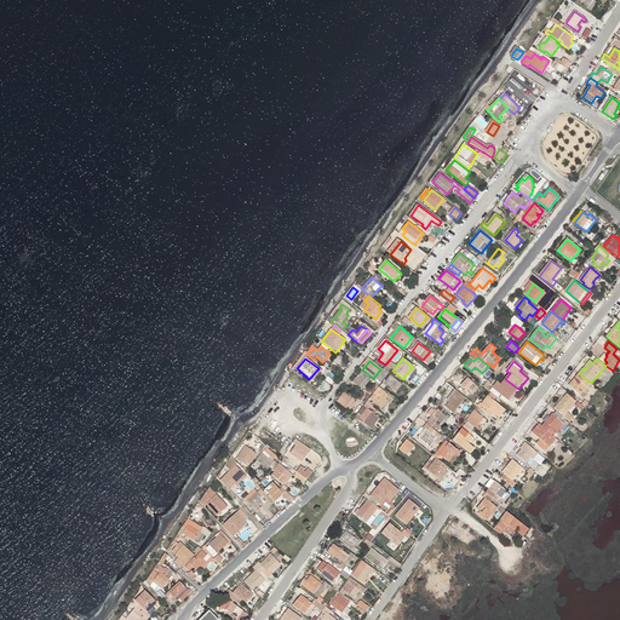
[(389,373),(392,369),(386,366),(375,378),(378,380),(375,382),(379,384),(388,373),(389,373)]
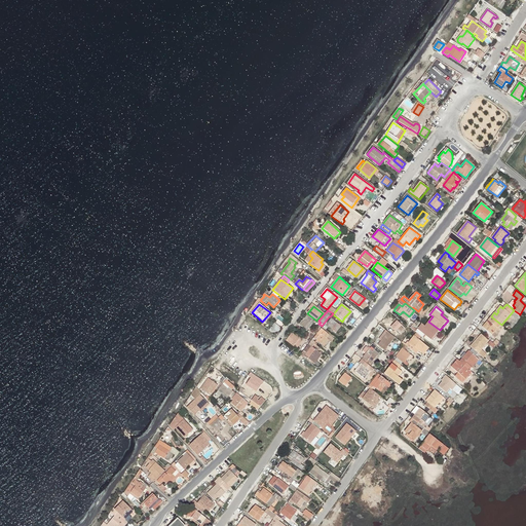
[(273,315),(270,312),(262,322),(265,324),(273,315)]
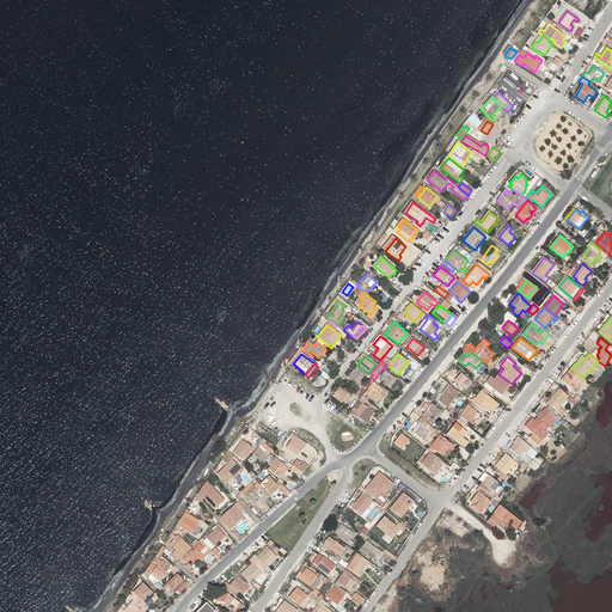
[(366,374),(356,367),(348,378),(356,385),(366,374)]
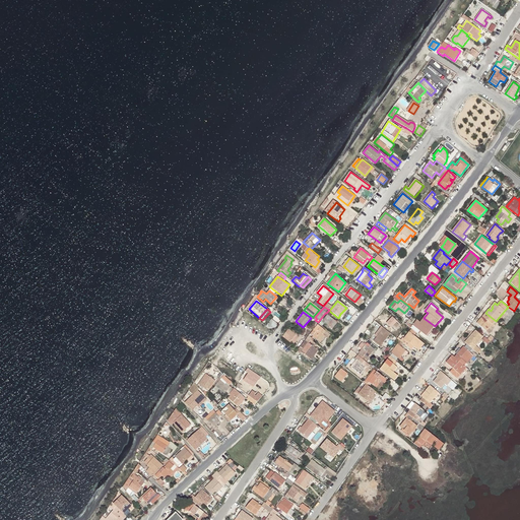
[(496,321),(485,313),(477,322),(486,331),(496,321)]
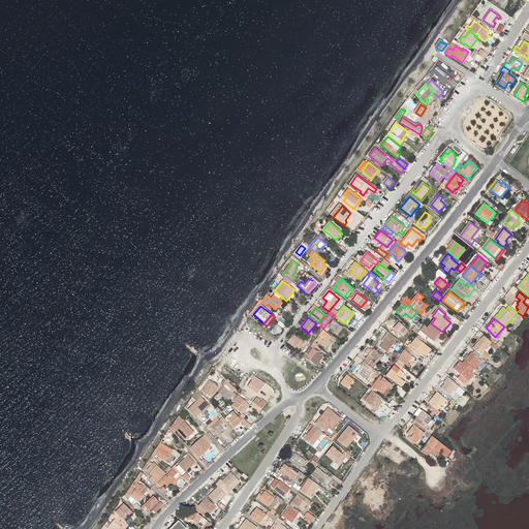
[(338,335),(343,329),(333,320),(328,327),(338,335)]
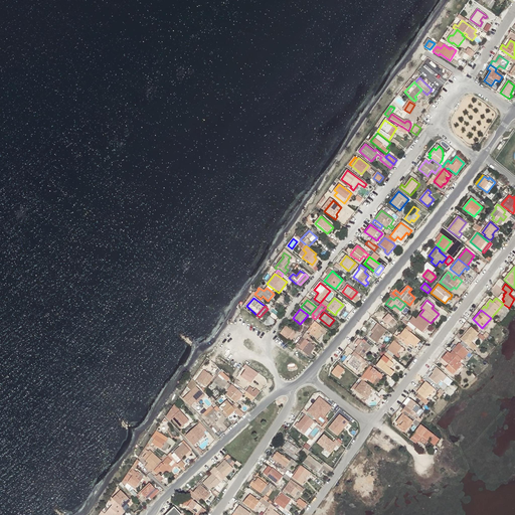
[(387,325),(393,319),(389,315),(383,321),(387,325)]
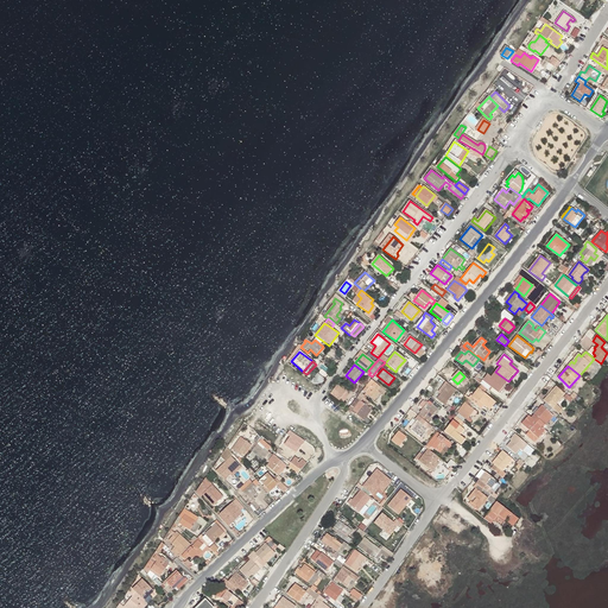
[(499,393),(508,381),(495,372),(492,378),(487,374),(482,381),(480,384),(488,390),(492,387),(493,388),(499,393)]
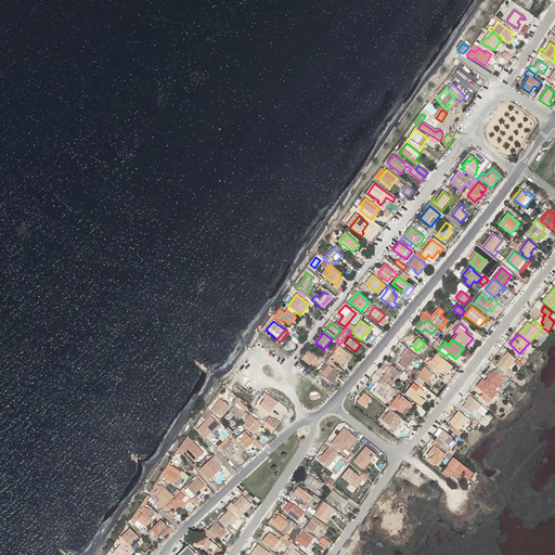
[(530,344),(529,343),(519,353),(520,355),(530,344)]
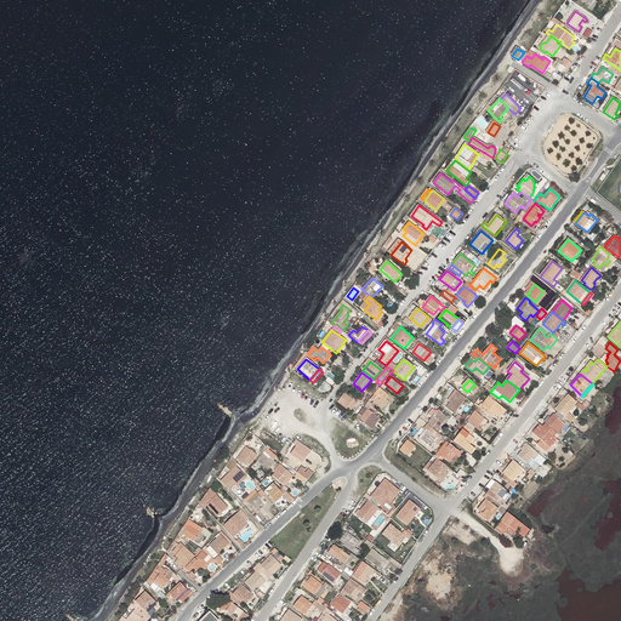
[(478,387),(474,385),(467,392),(471,394),(478,387)]
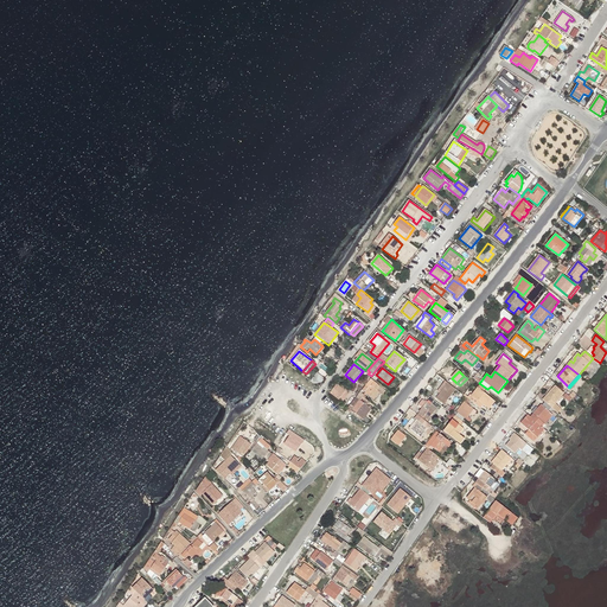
[(371,378),(370,379),(365,385),(360,390),(365,394),(374,401),(379,393),(376,390),(379,387),(374,383),(375,381),(371,378)]
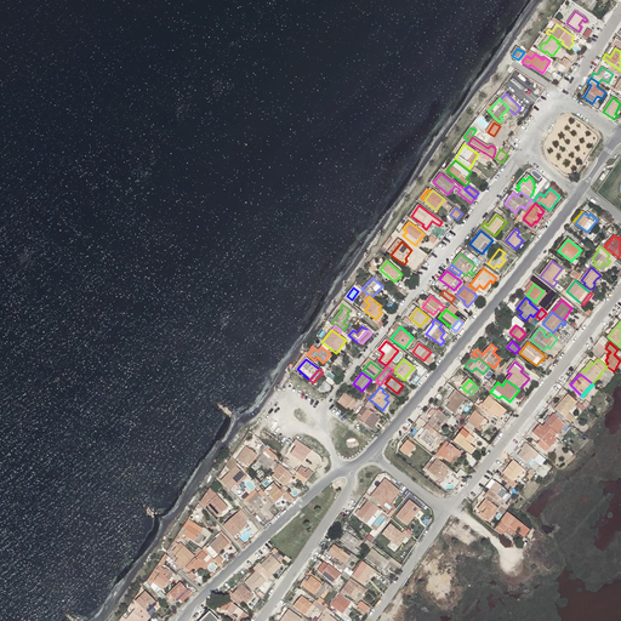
[(353,402),(358,396),(352,391),(348,396),(345,393),(337,400),(349,410),(355,403),(353,402)]
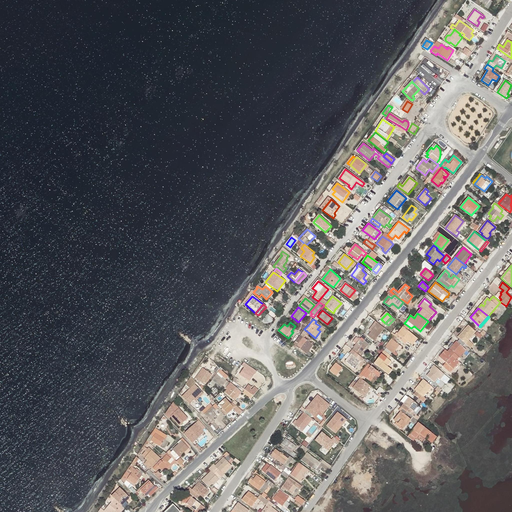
[(384,328),(376,322),(375,324),(376,326),(374,327),(368,336),(373,340),(374,338),(376,340),(381,333),(384,328)]
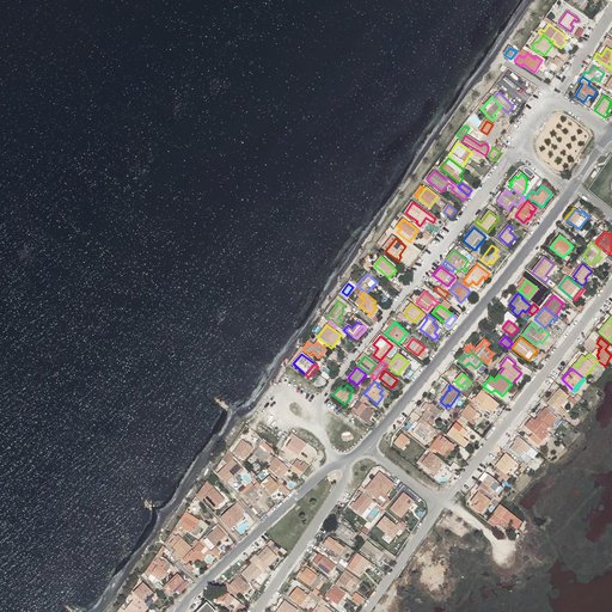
[(560,389),(546,404),(556,411),(560,408),(560,407),(568,397),(560,389)]
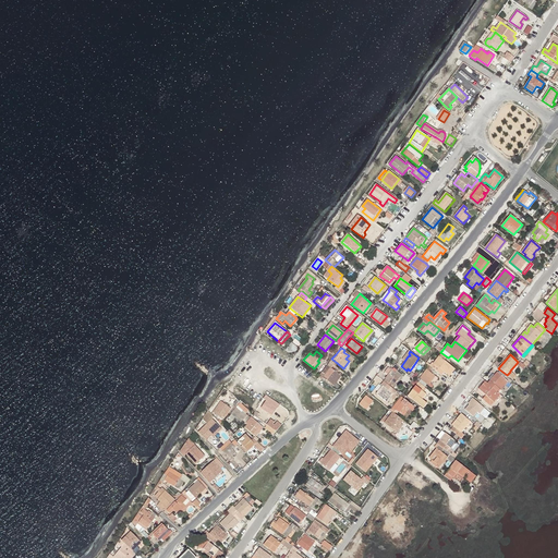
[(439,356),(431,367),(433,368),(441,375),(444,372),(449,376),(456,368),(439,356)]
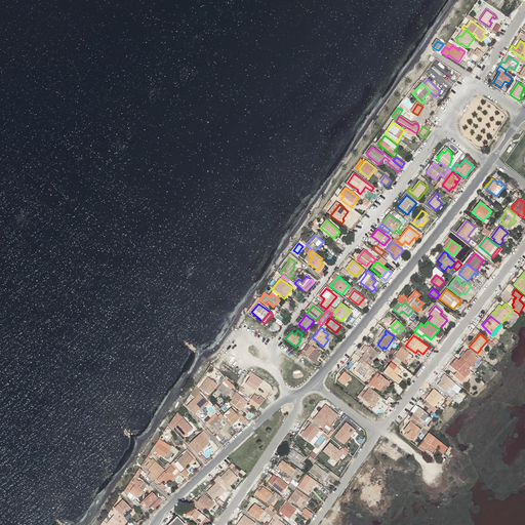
[(389,350),(395,344),(392,341),(386,348),(389,350)]
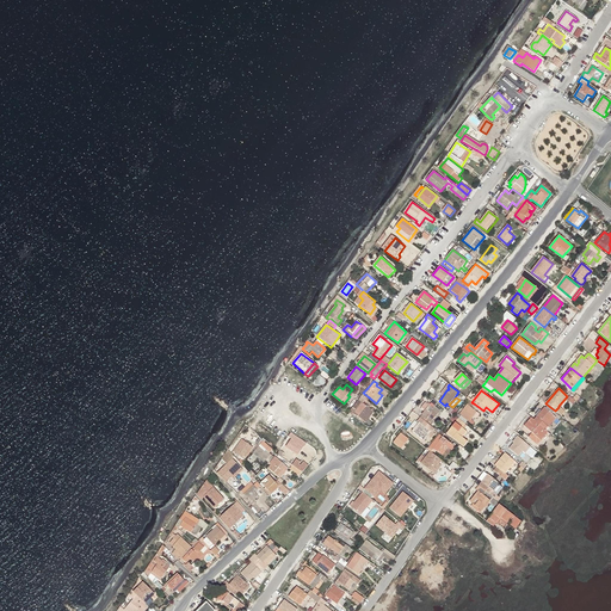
[(467,399),(463,402),(468,405),(471,408),(474,403),(471,402),(467,399)]
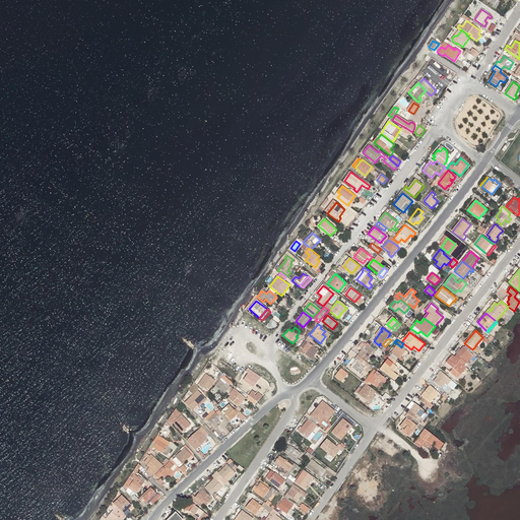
[(305,340),(300,346),(303,349),(302,350),(304,352),(303,353),(310,360),(312,356),(311,355),(316,349),(305,340)]
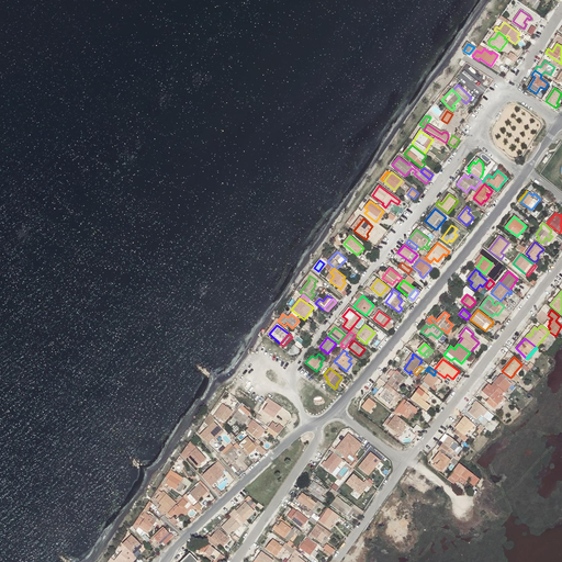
[(389,382),(386,385),(394,391),(396,389),(400,391),(403,386),(401,385),(400,384),(403,380),(394,372),(394,373),(391,371),(388,375),(391,378),(388,382),(389,382)]
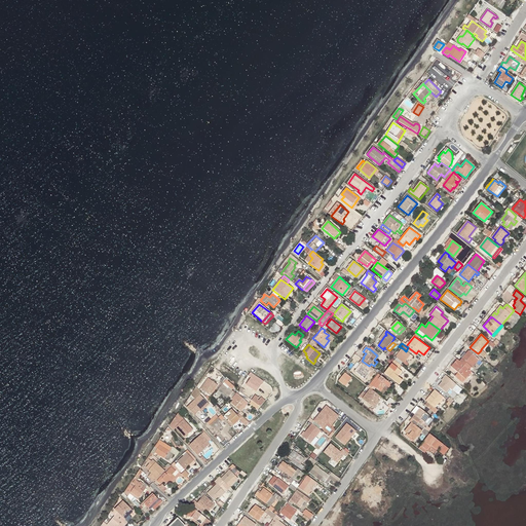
[(405,364),(411,355),(406,351),(403,348),(396,358),(405,364)]
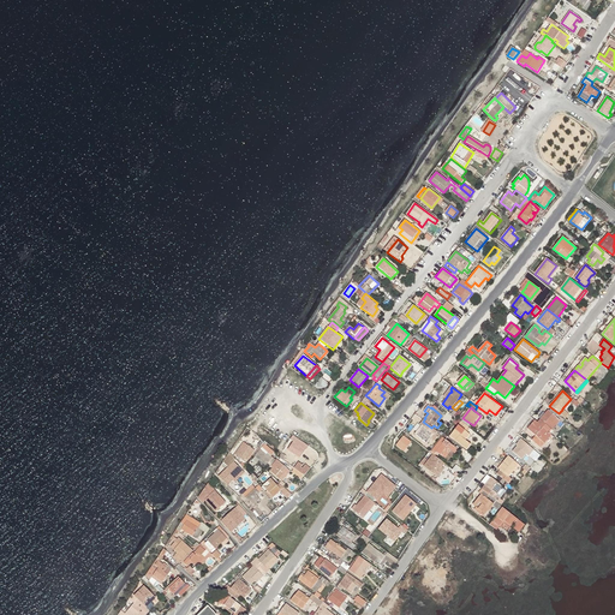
[(537,423),(549,433),(554,425),(557,422),(559,421),(547,411),(539,421),(537,423)]
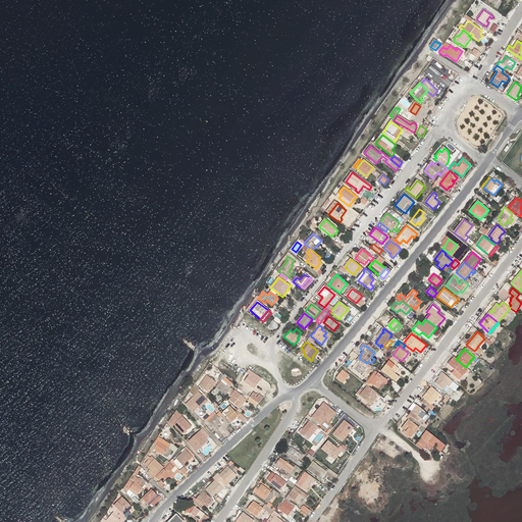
[(411,355),(408,353),(402,361),(404,363),(411,355)]
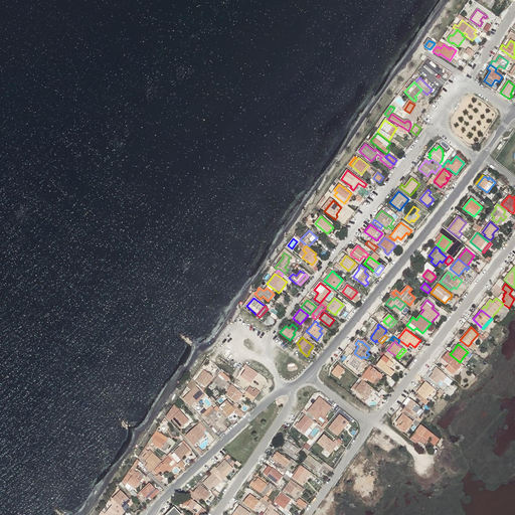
[(363,364),(366,362),(361,358),(354,353),(351,356),(352,357),(347,364),(356,371),(360,367),(363,370),(366,366),(363,364)]
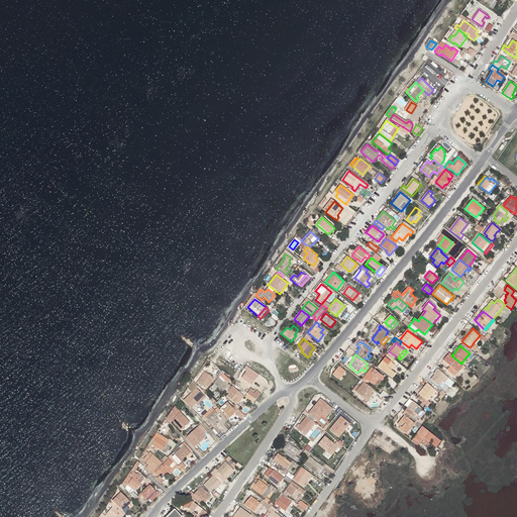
[(391,363),(394,358),(388,354),(378,367),(392,379),(396,375),(391,371),(395,366),(391,363)]
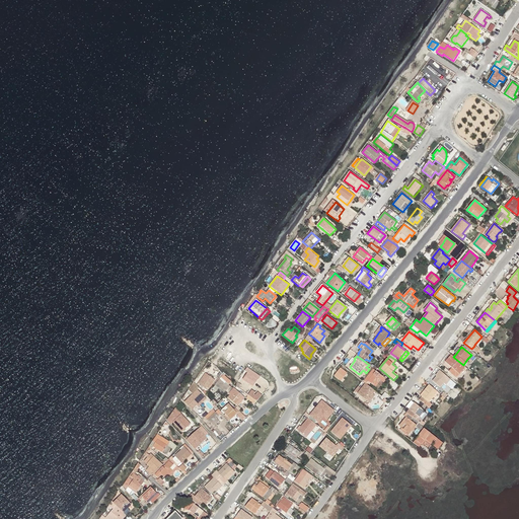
[(452,356),(451,356),(445,363),(453,368),(459,374),(465,367),(463,365),(453,357),(452,356)]
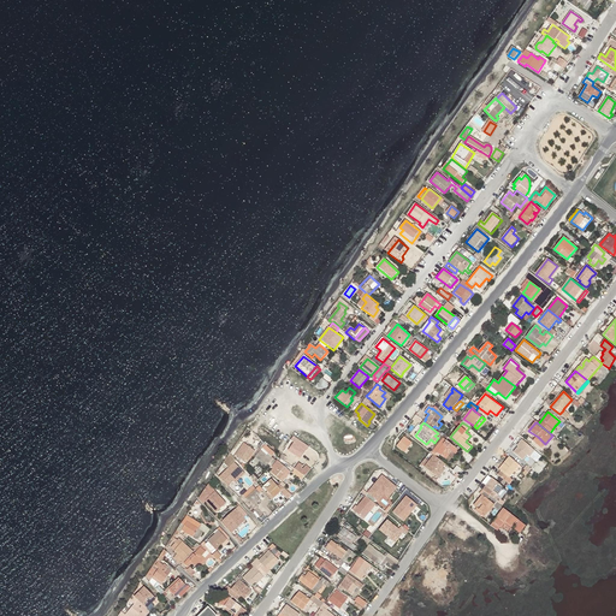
[(294,436),(291,440),(294,443),(289,450),(301,458),(306,450),(307,451),(311,446),(294,436)]
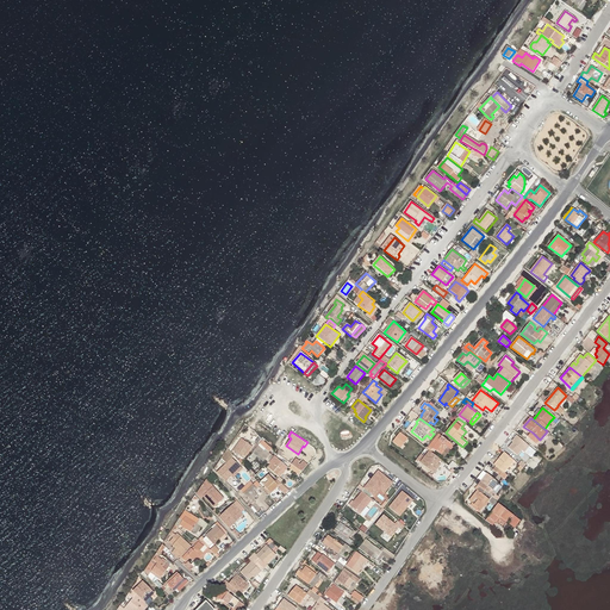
[(537,444),(540,440),(533,433),(529,437),(537,444)]
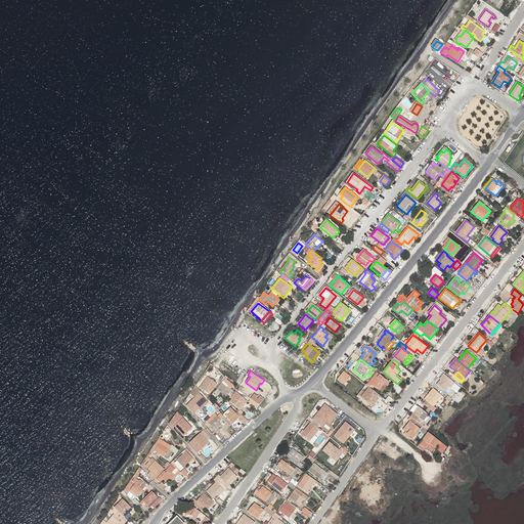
[(343,380),(340,383),(345,387),(348,383),(347,382),(350,378),(344,373),(340,378),(343,380)]
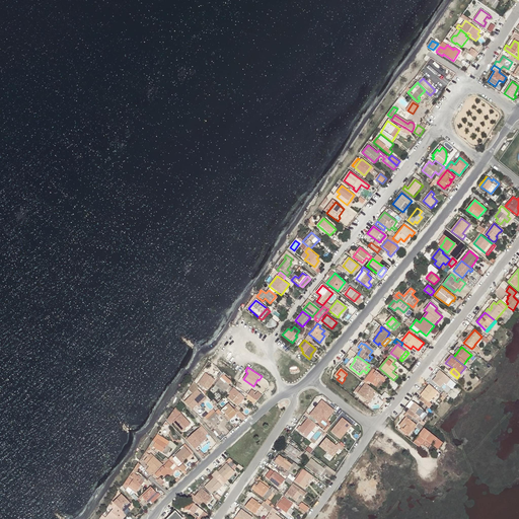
[(372,370),(363,382),(365,383),(366,384),(368,381),(375,387),(380,380),(383,383),(386,380),(372,370)]
